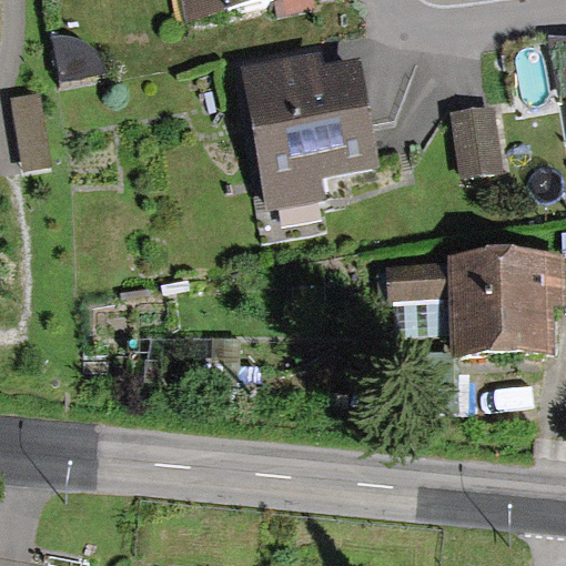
[(181,0),(185,17),(261,0),(181,0)]
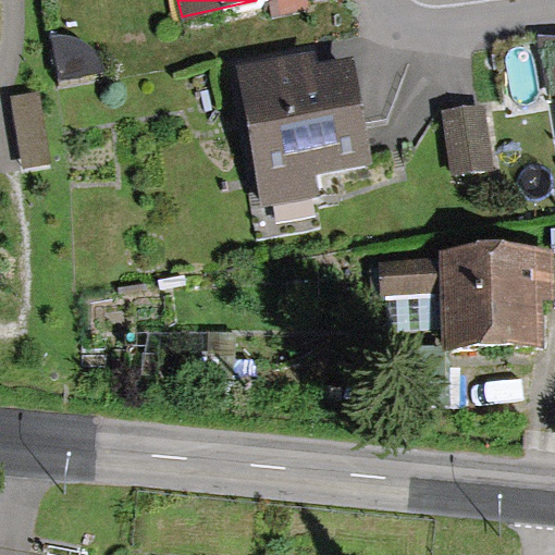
[(554,34),(537,34),(546,95),(554,93),(554,34)]
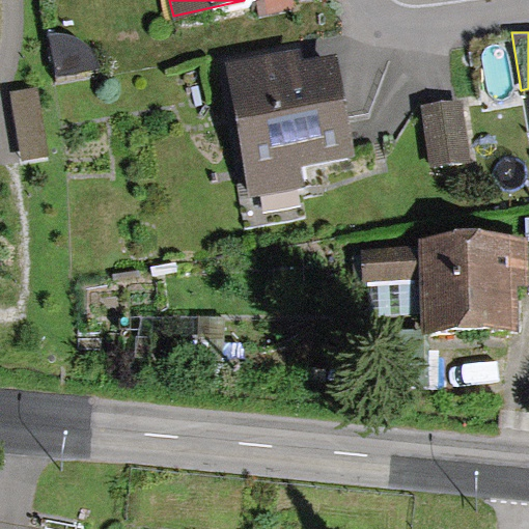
[(301,164),(352,156),(334,52),(301,58),(299,44),(224,57),(248,197),(305,188),(301,164)]
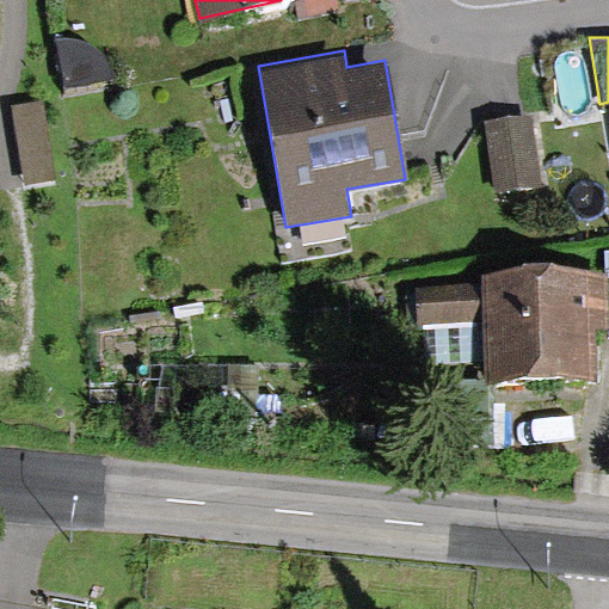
[(42,100),(11,106),(25,184),(56,178),(42,100)]
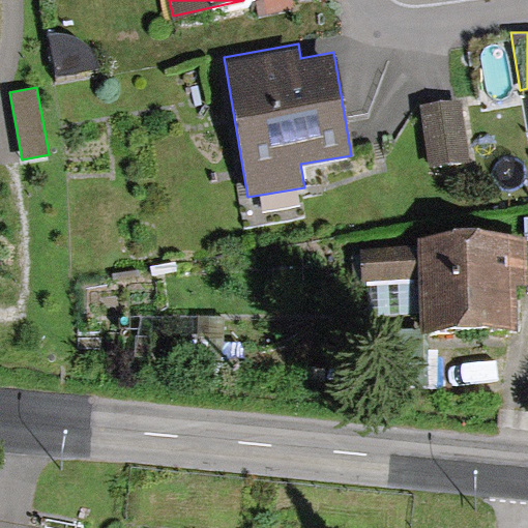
[(460,96),(421,103),(431,165),(469,159),(460,96)]
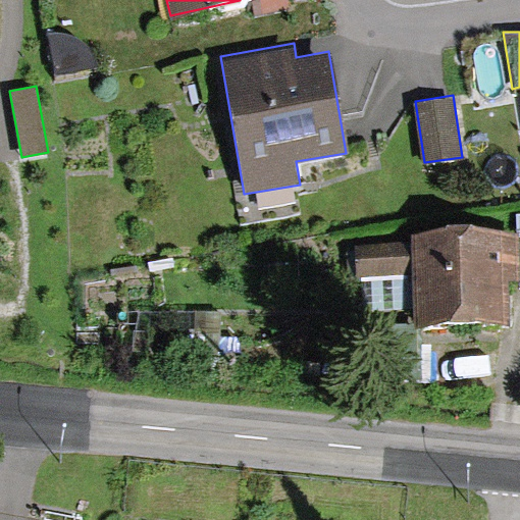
[(517,279),(516,230),(410,234),(413,325),(510,322),(508,279),(517,279)]
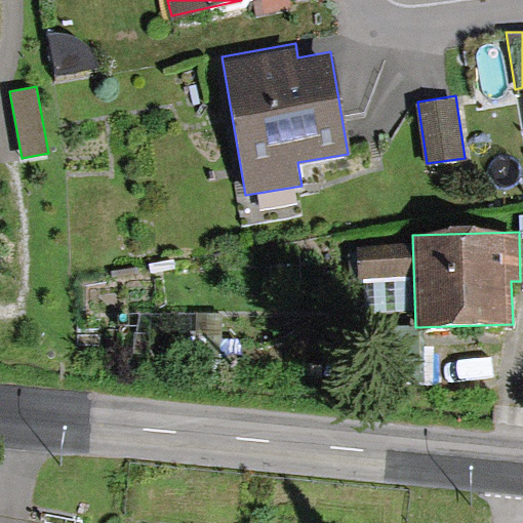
[(412,272),(409,241),(357,244),(359,275),(412,272)]
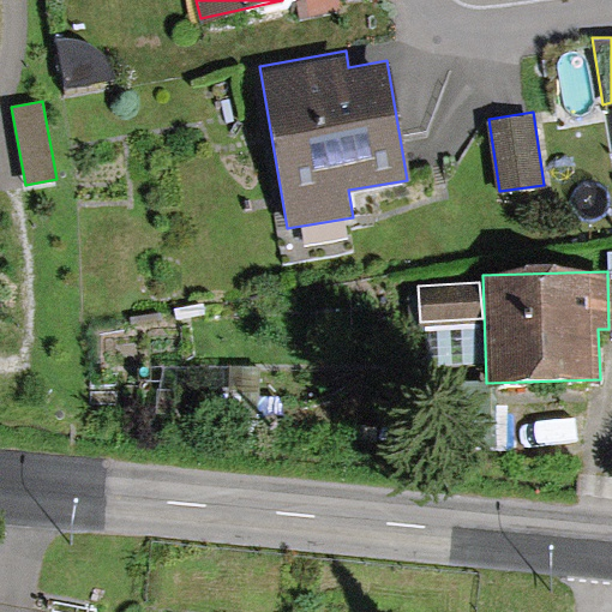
All buildings are outlined.
